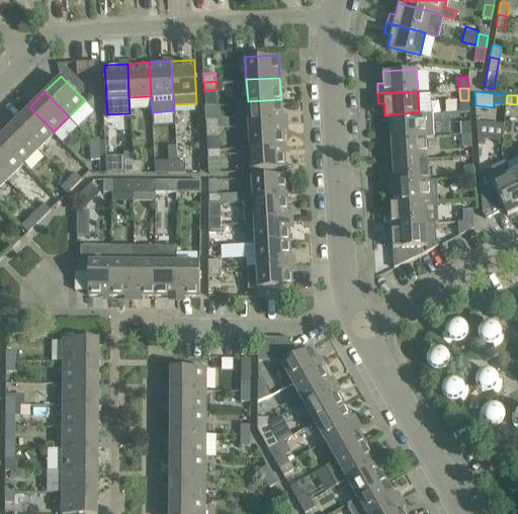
[(281,99),(248,101),(249,123),(282,121),(281,99)]
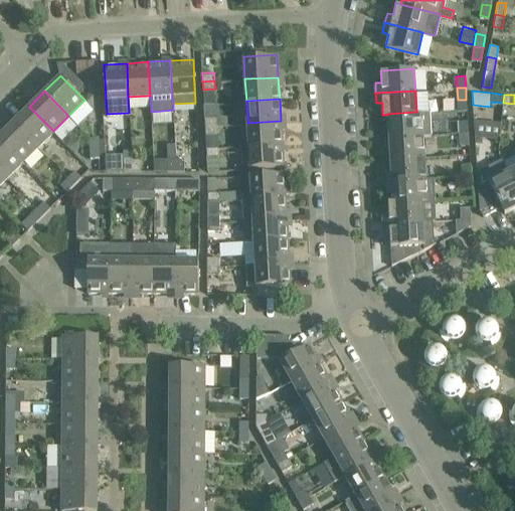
[(29,107),(13,122),(38,146),(53,131),(29,107)]
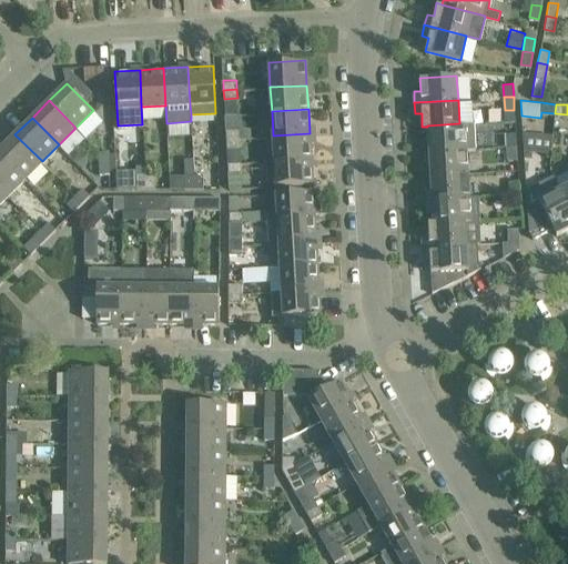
[(428,138),(422,139),(423,150),(466,148),(476,147),(475,122),(474,122),(465,122),(459,123),(427,126),(427,127),(428,138)]
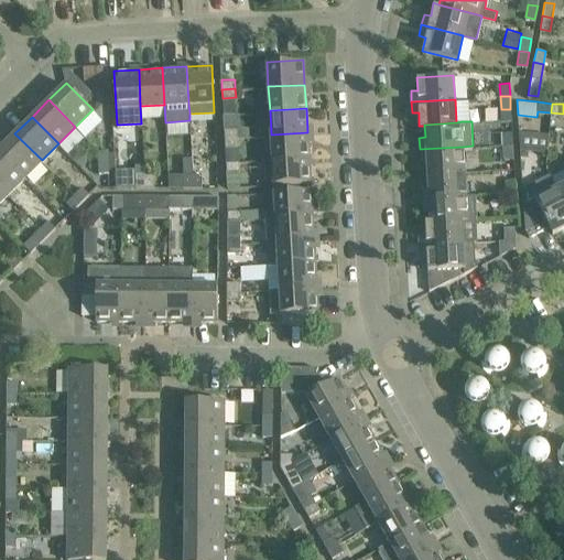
[(237,127),(224,127),(225,137),(238,136),(237,127)]
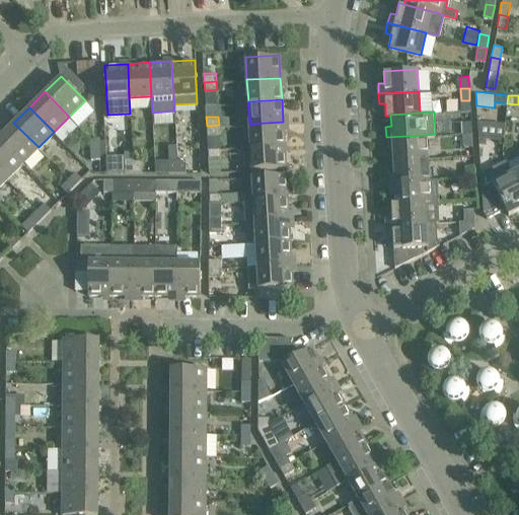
[(471,132),(471,120),(462,121),(463,132),(471,132)]
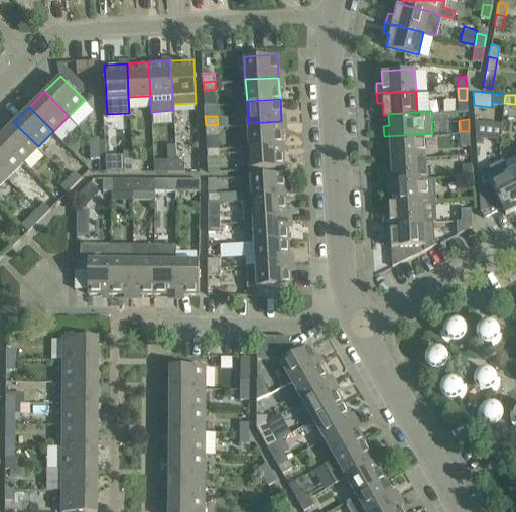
[(281,121),(248,123),(249,144),(282,142),(281,121)]
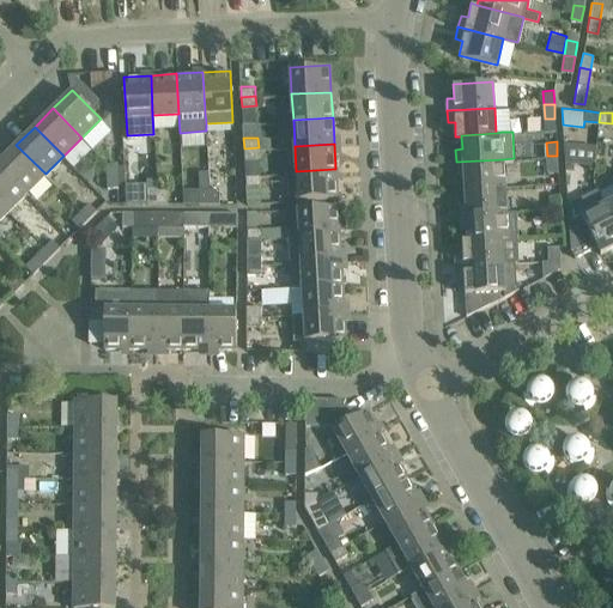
[(16,145),(0,159),(0,164),(26,192),(46,174),(16,145)]
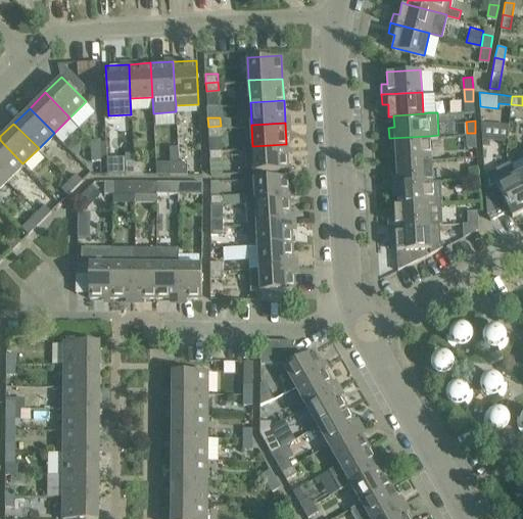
[(221,126),(208,127),(208,135),(221,134),(221,126)]
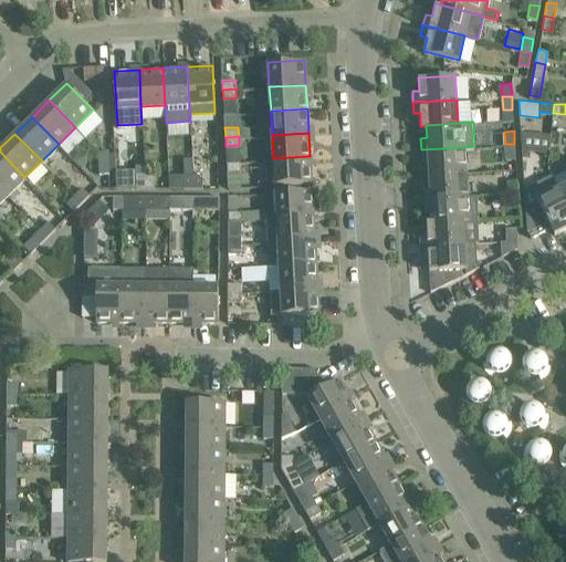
[(514,144),(505,144),(506,158),(515,157),(514,144)]
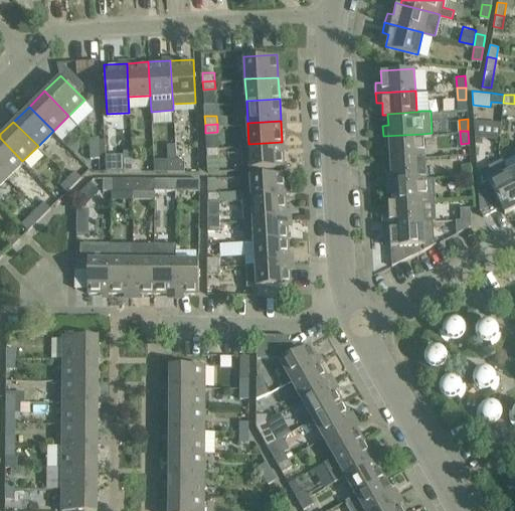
[(422,134),(383,136),(383,146),(389,146),(390,157),(423,155),(422,134)]
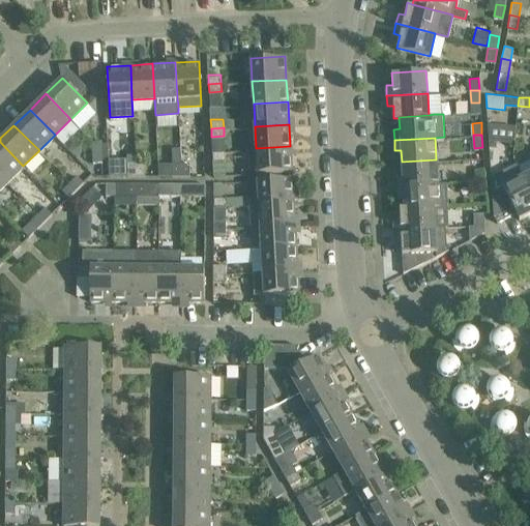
[(91,140),(92,150),(101,150),(101,140),(91,140)]
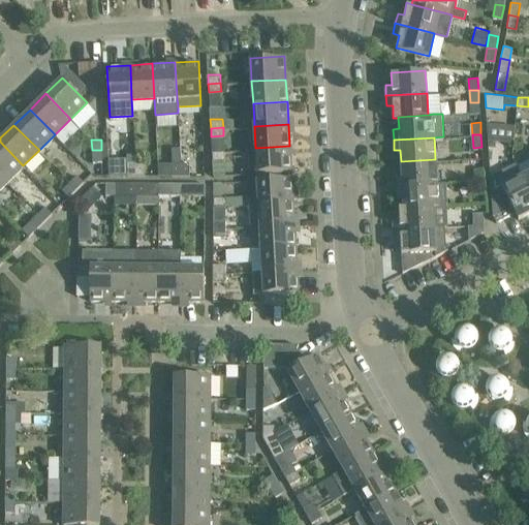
[(0,142),(0,174),(7,181),(23,165),(0,142)]
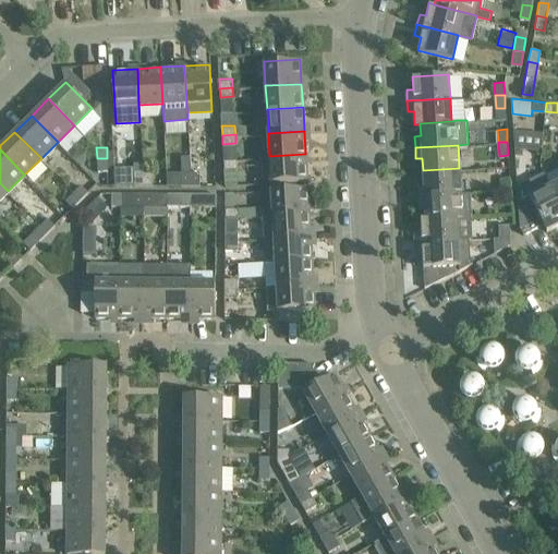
[(190,153),(181,154),(181,170),(181,183),(191,183),(191,170),(190,153)]
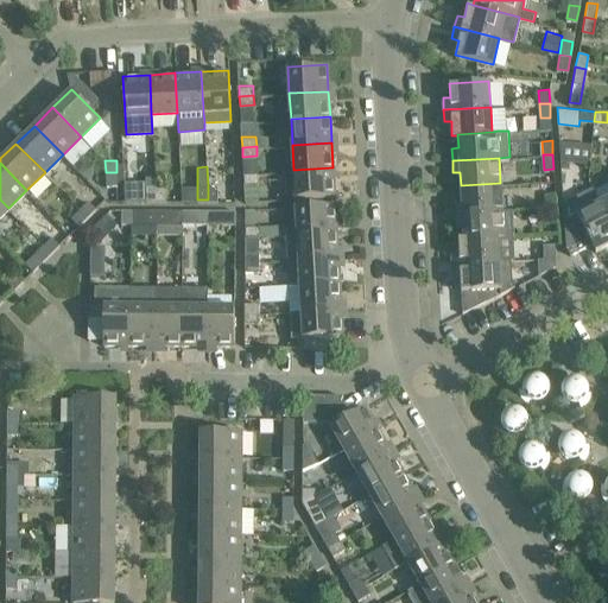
[(333,167),(293,170),(295,197),(334,195),(333,167)]
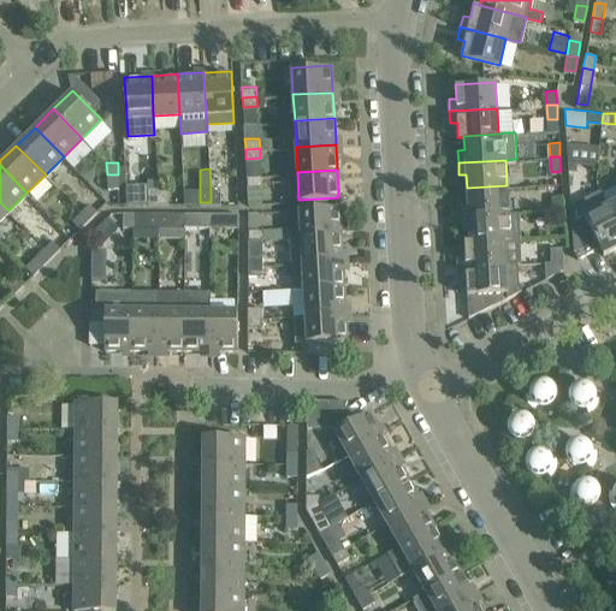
[(118,175),(107,175),(107,187),(118,187),(118,175)]
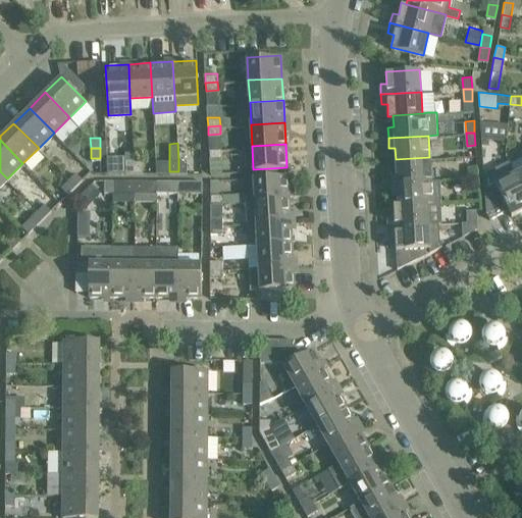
[(221,148),(209,148),(210,157),(222,156),(221,148)]
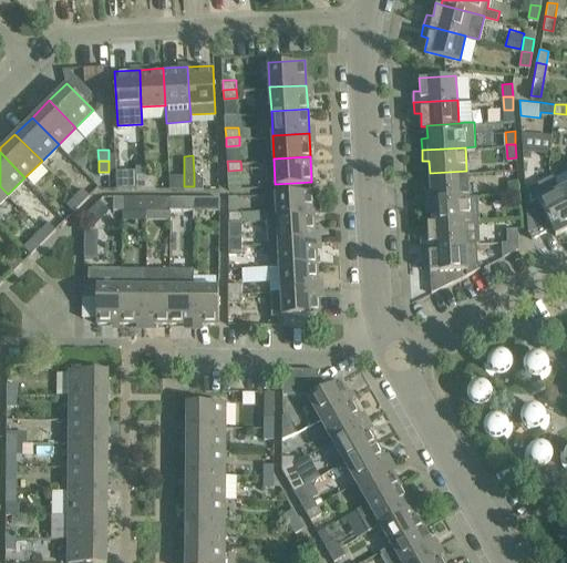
[(136,173),(136,186),(145,186),(145,173),(145,164),(136,164),(136,167),(136,173)]
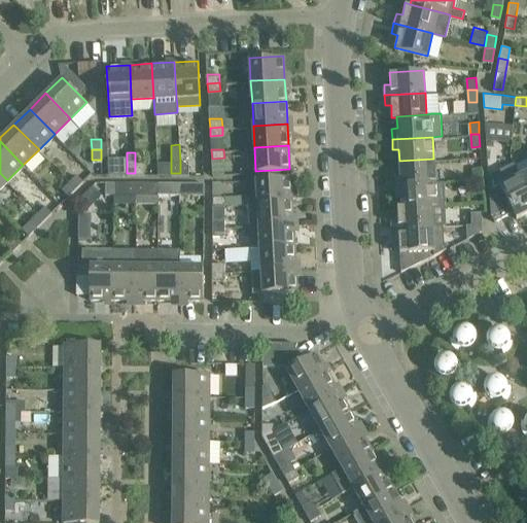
[(400,172),(394,173),(394,183),(434,181),(433,159),(399,161),(400,172)]
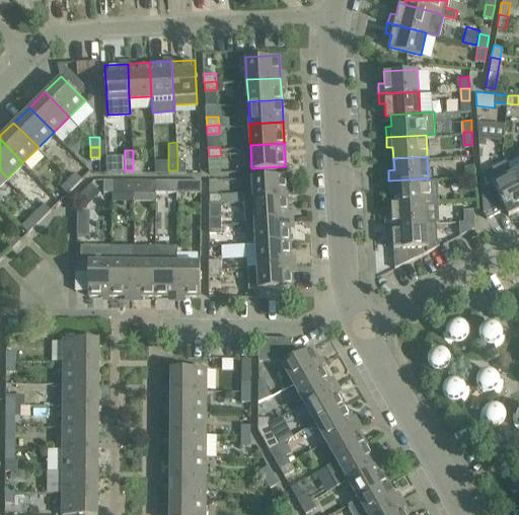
[(133,158),(133,170),(142,170),(142,158),(133,158)]
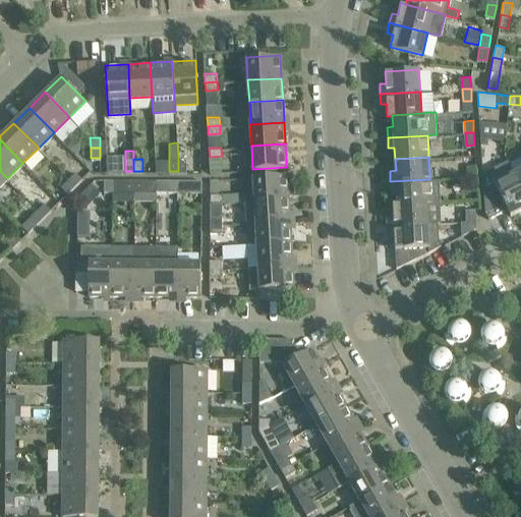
[(178,159),(178,171),(186,171),(186,159),(178,159)]
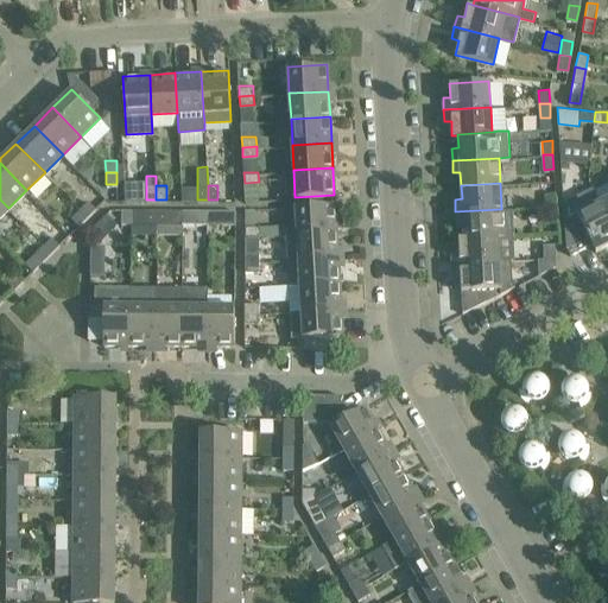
[(595,249),(607,242),(607,216),(600,201),(593,186),(563,201),(565,245),(570,253),(591,242),(595,249)]
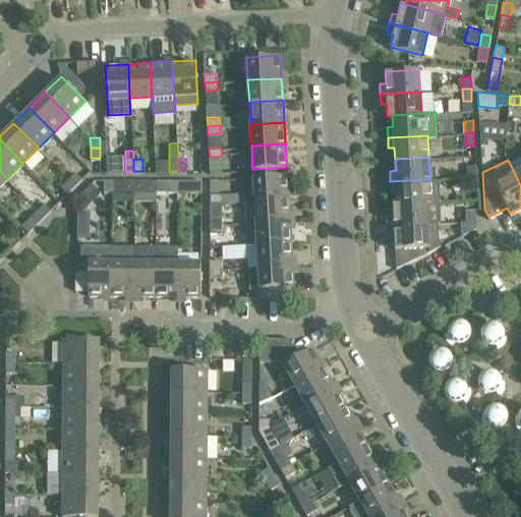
[(467,165),(468,176),(476,176),(476,164),(467,165)]
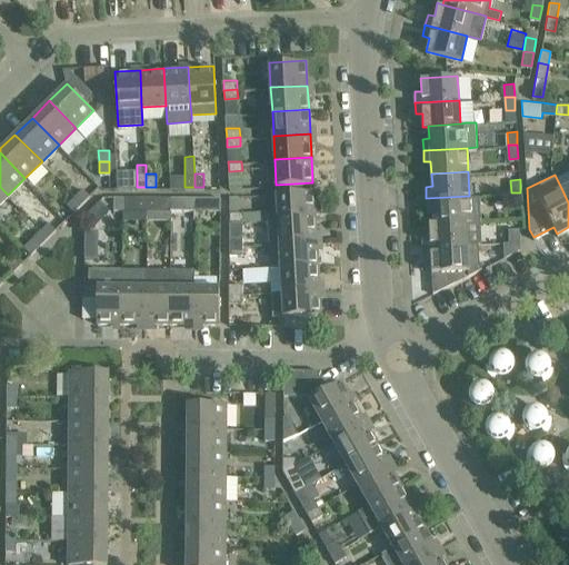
[(82,187),(75,195),(81,201),(90,194),(82,187)]
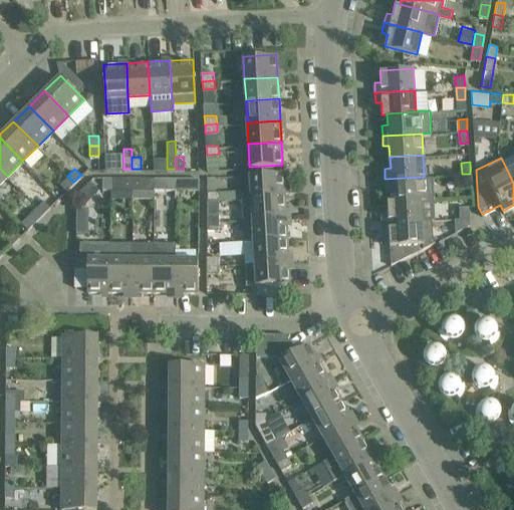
[(283,172),(250,174),(251,197),(284,195),(283,172)]
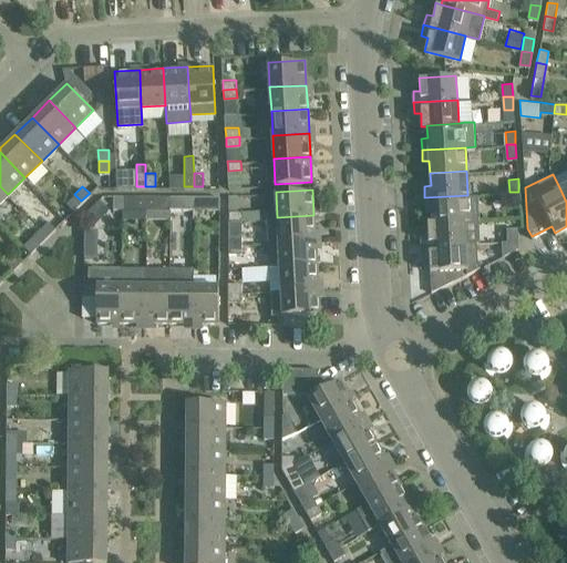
[(518,192),(509,192),(509,206),(519,205),(518,192)]
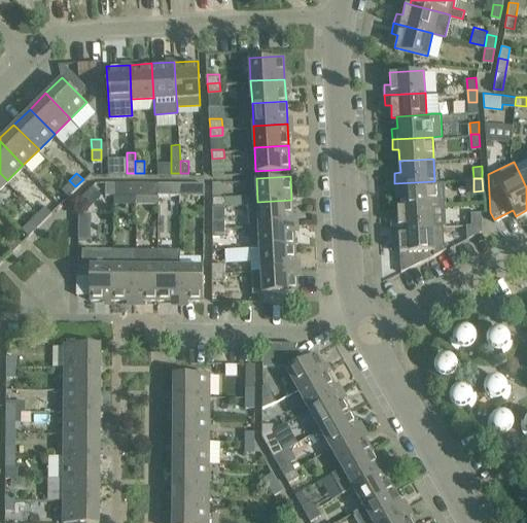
[(68,195),(75,186),(69,180),(62,187),(68,195)]
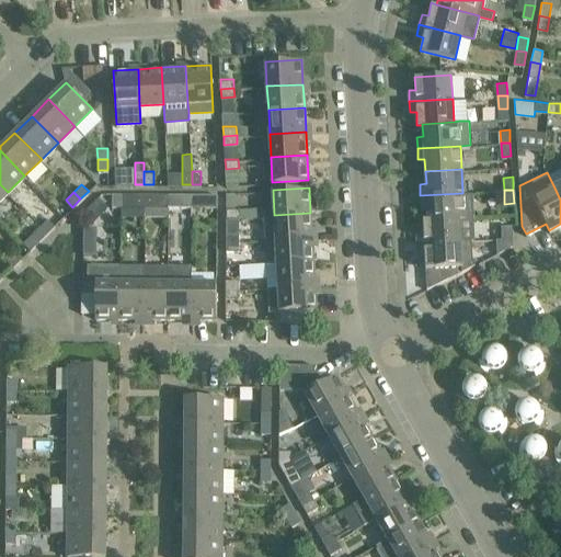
[(112,192),(112,205),(121,205),(121,192),(116,192),(112,192)]
